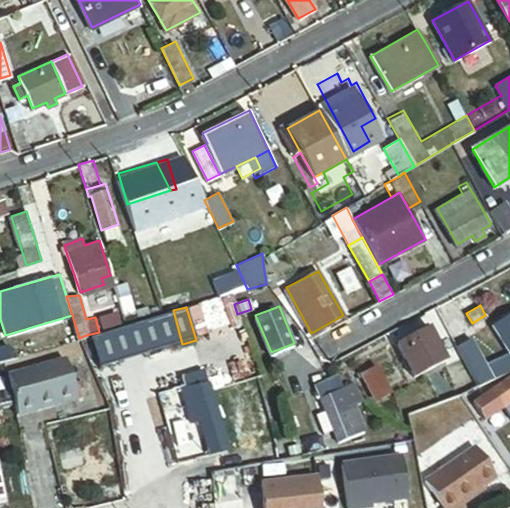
[(228,309),(198,318),(208,348),(237,338),(228,309)]
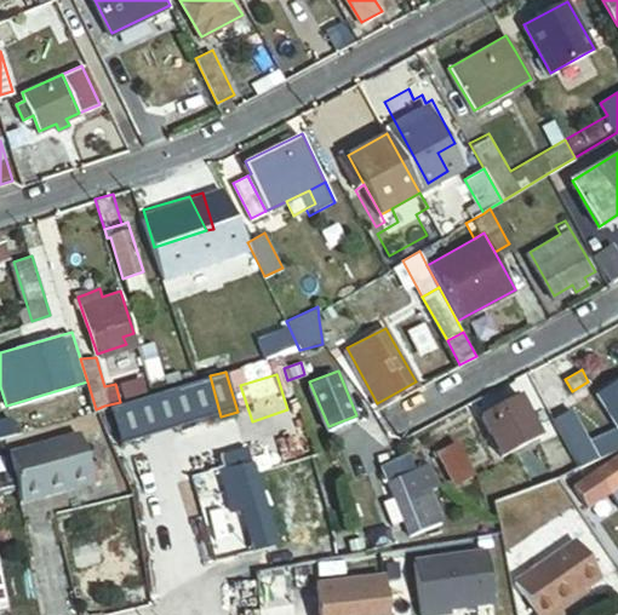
[(617,379),(596,394),(617,425),(617,379)]
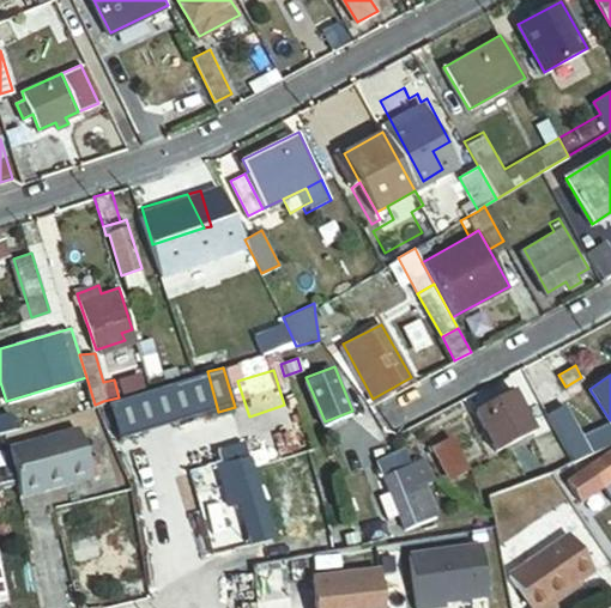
[(37,420),(74,409),(78,387),(31,400),(37,420)]
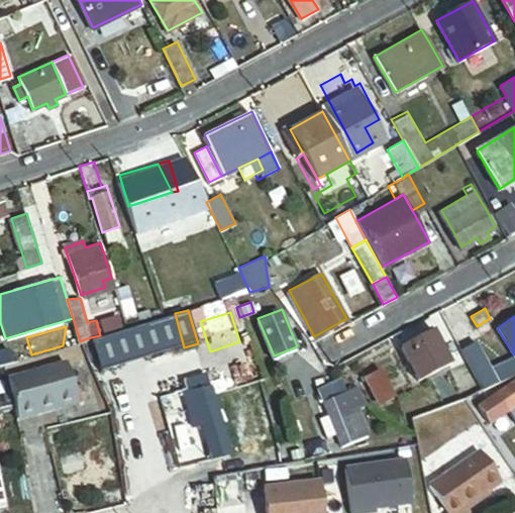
[(139,375),(125,328),(120,329),(121,380),(139,375)]
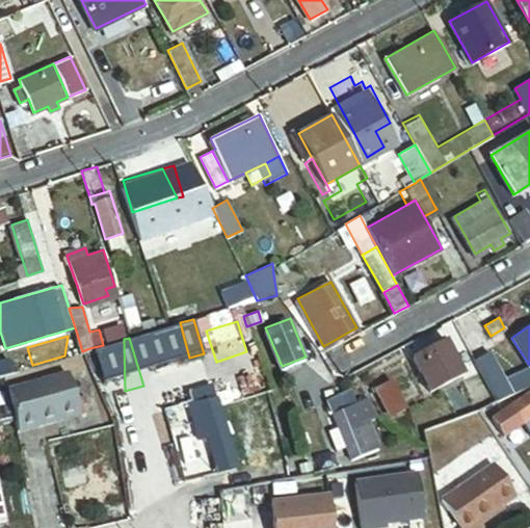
[(125,391),(124,339),(103,345),(89,348),(94,367),(105,364),(113,395),(125,391)]
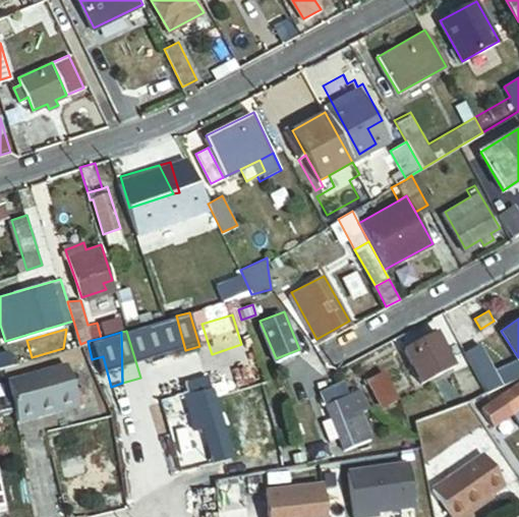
[(437,332),(404,348),(422,383),(454,365),(437,332)]
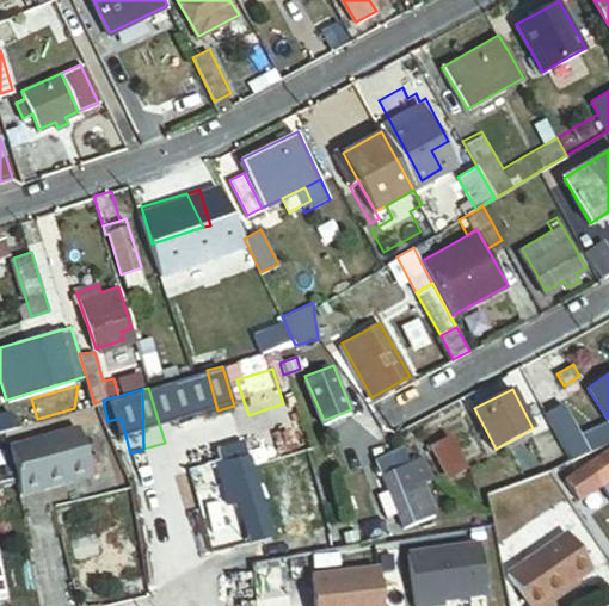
[(564,402),(546,412),(571,457),(590,449),(585,440),(564,402)]
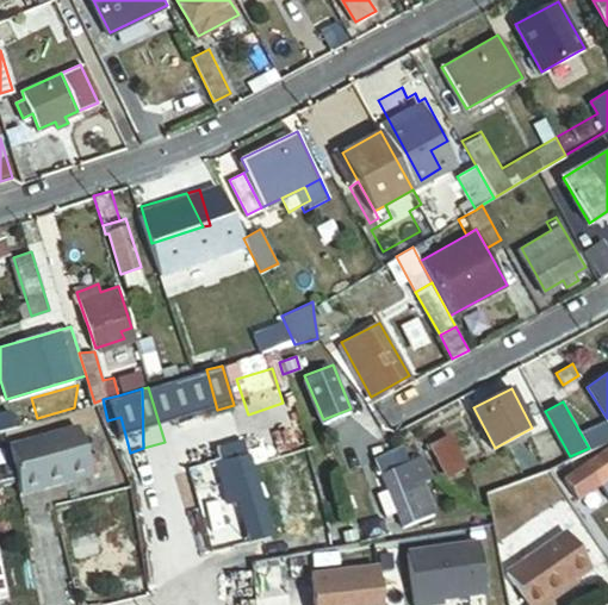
[(242,434),(236,413),(209,422),(215,442),(242,434)]
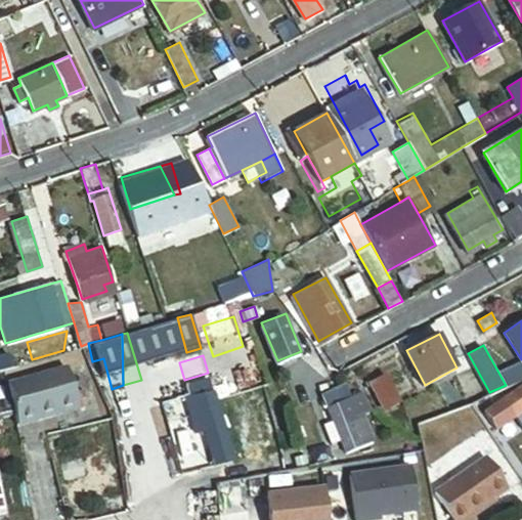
[(216,465),(234,460),(210,378),(185,385),(184,380),(179,362),(149,371),(159,402),(184,395),(196,432),(205,429),(216,465)]
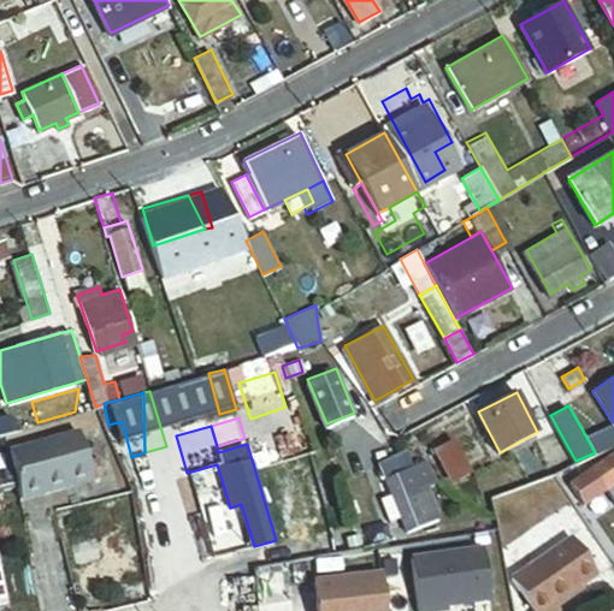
[(11,449),(24,496),(92,478),(80,429),(11,449)]
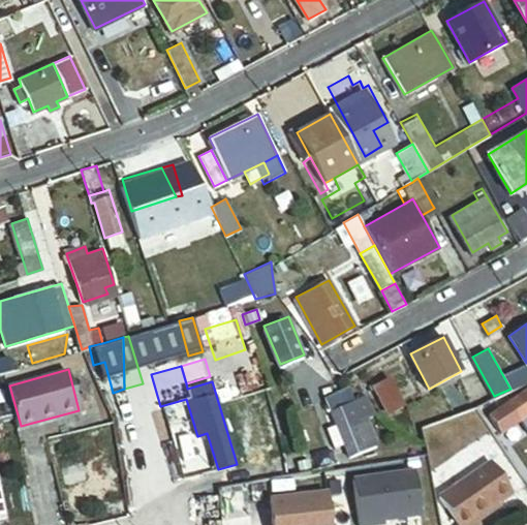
[(526,380),(526,372),(506,381),(510,389),(526,380)]
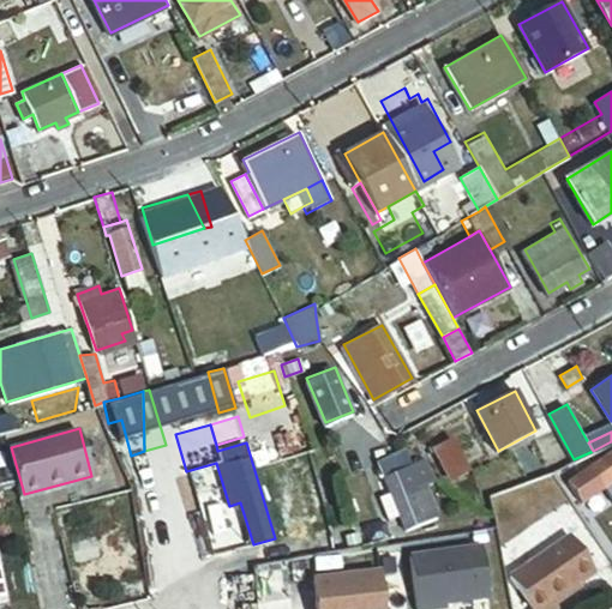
[(453,436),(436,445),(453,477),(469,468),(453,436)]
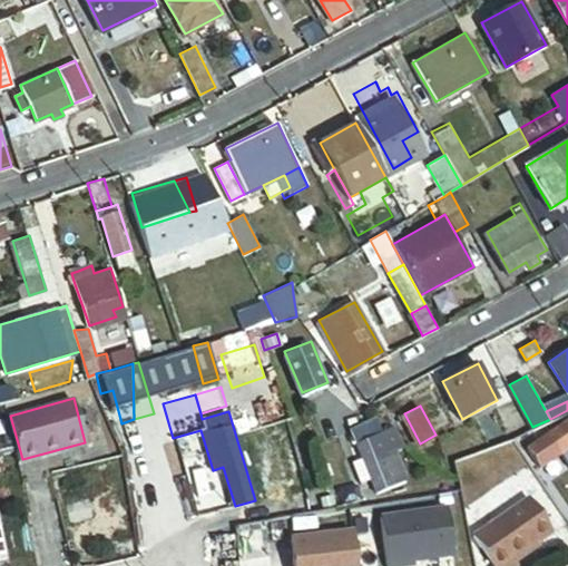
[(0,467),(1,467),(0,462),(0,452),(12,449),(6,419),(0,420),(0,467)]
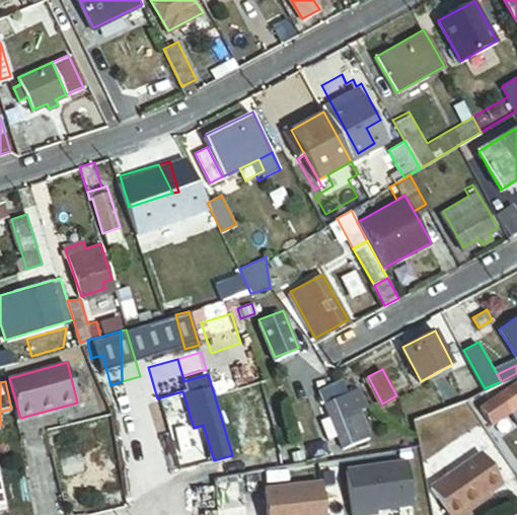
[(341,381),(319,391),(329,416),(323,419),(329,432),(336,429),(343,446),(369,435),(359,411),(365,408),(357,388),(346,393),(341,381)]
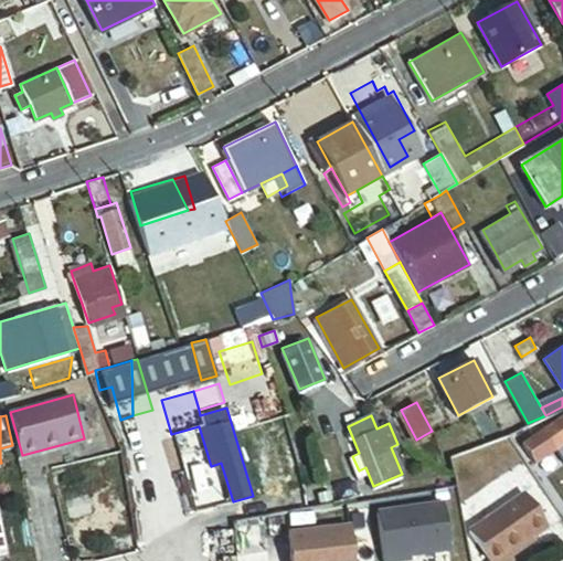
[(562,415),(524,444),(537,459),(554,447),(562,441),(562,415)]
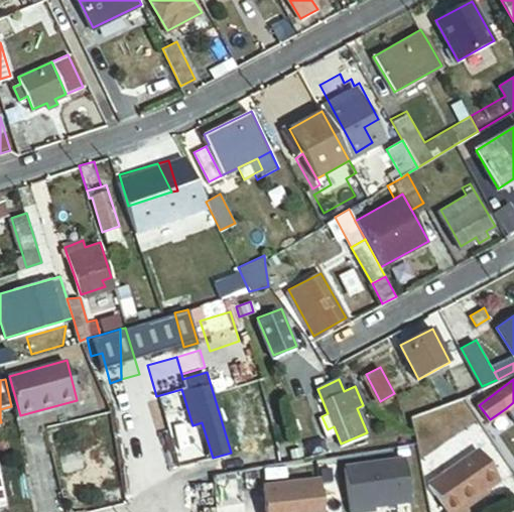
[(81,443),(74,422),(52,428),(58,451),(81,443)]
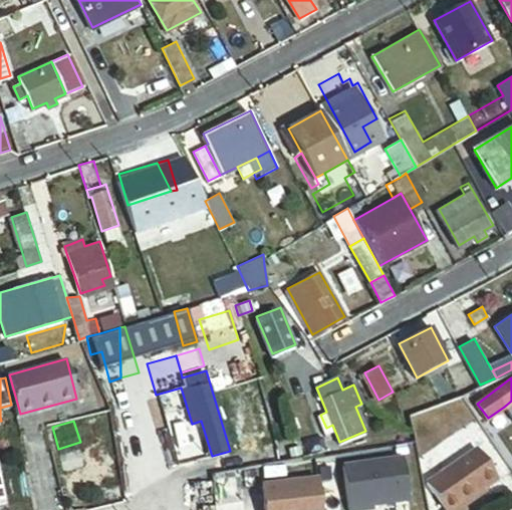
[(475,446),(439,472),(460,503),(497,478),(475,446)]
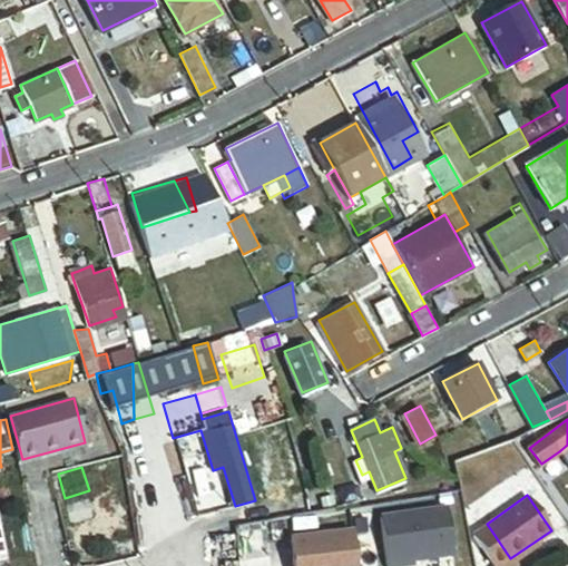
[(333,507),(331,496),(319,498),(321,508),(333,507)]
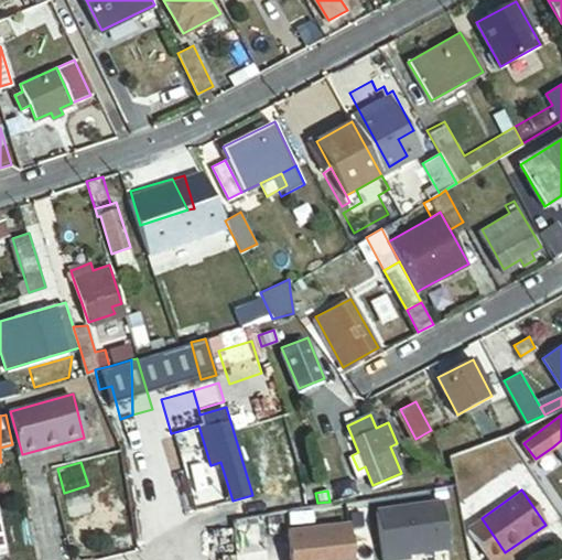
[(446,548),(440,503),(376,513),(382,559),(389,559),(400,559),(400,555),(407,553),(446,548)]
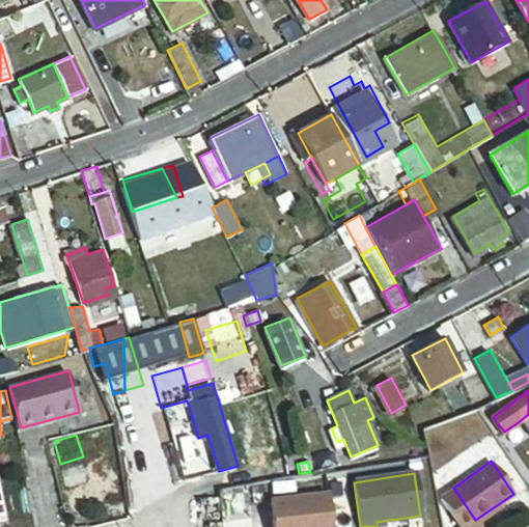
[(453,488),(440,497),(458,526),(479,526),(475,520),(453,488)]
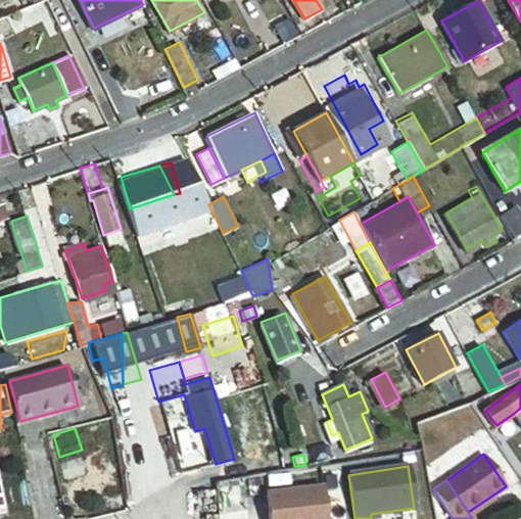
[(269,518),(326,518),(323,486),(267,492),(269,518)]
